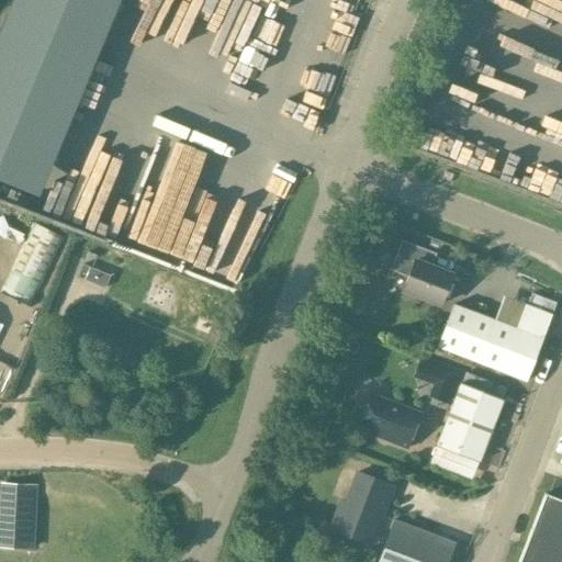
[(0,179),(37,194),(116,0),(10,0),(0,24),(0,179)]
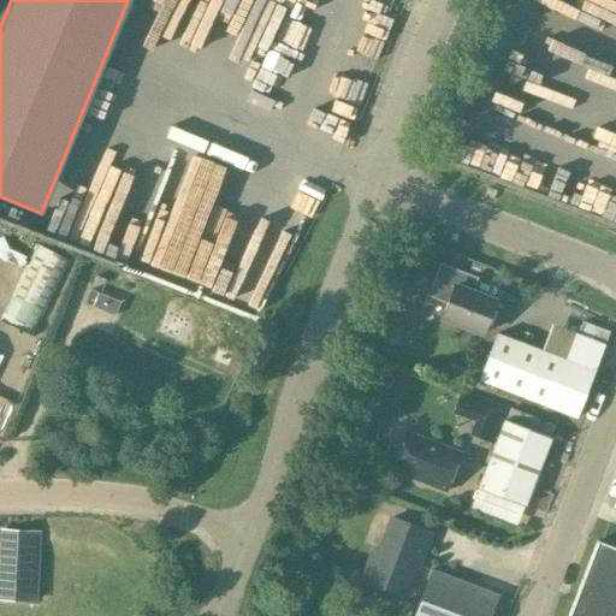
[(34,337),(70,260),(36,244),(0,320),(34,337)]
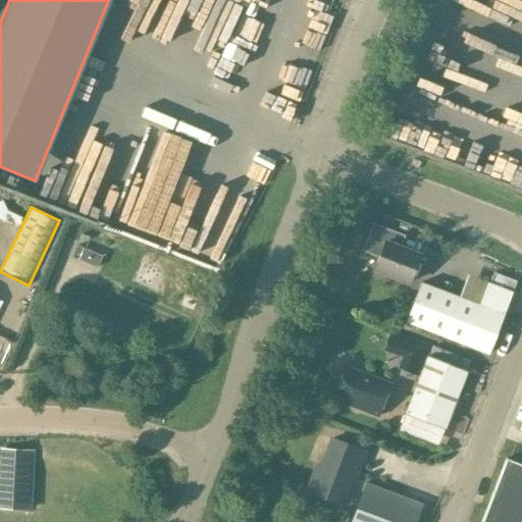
[(409,282),(420,254),(395,245),(400,232),(373,222),(364,247),(372,250),(371,254),(379,257),(374,269),(409,282)]
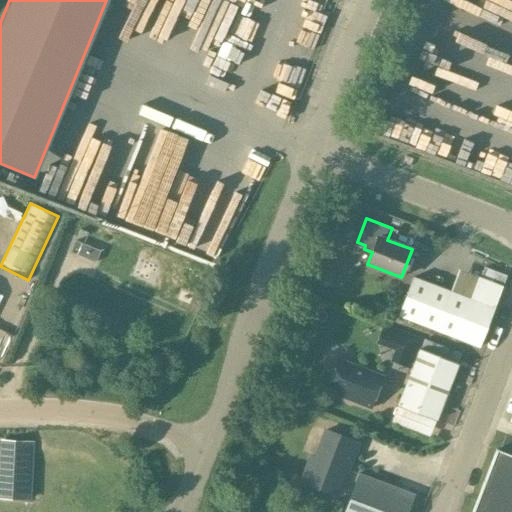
[(96,263),(101,251),(75,240),(70,252),(96,263)]
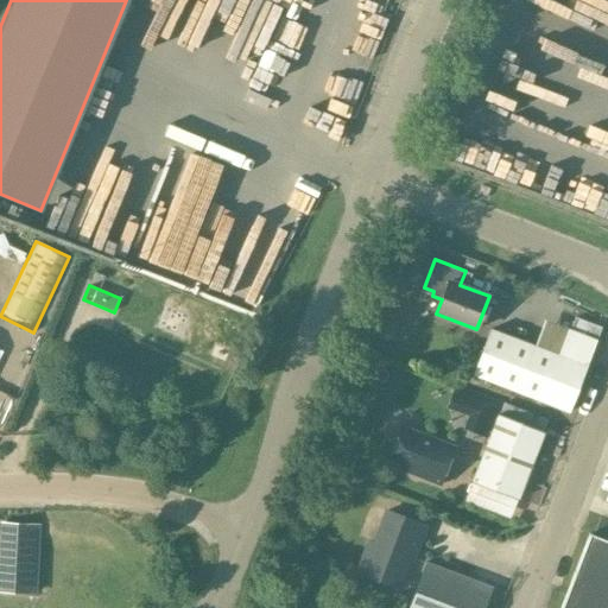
[(473,374),(542,400),(569,412),(597,340),(569,329),(559,355),(491,329),(473,374)]
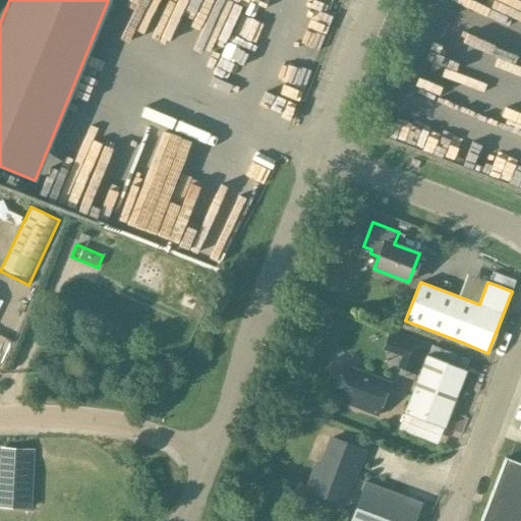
[(427,344),(409,337),(402,356),(397,367),(415,374),(427,344)]
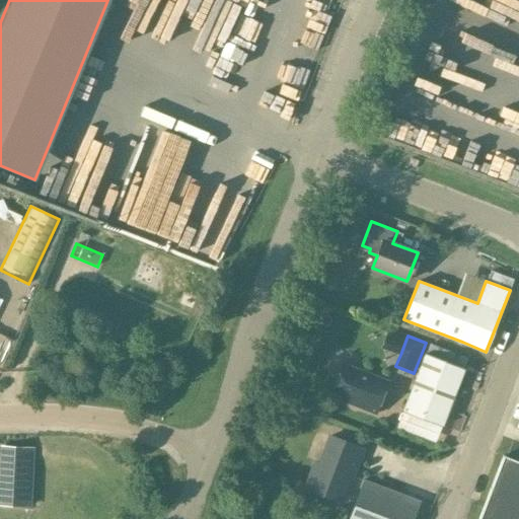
[(442,426),(464,368),(426,354),(403,412),(442,426)]
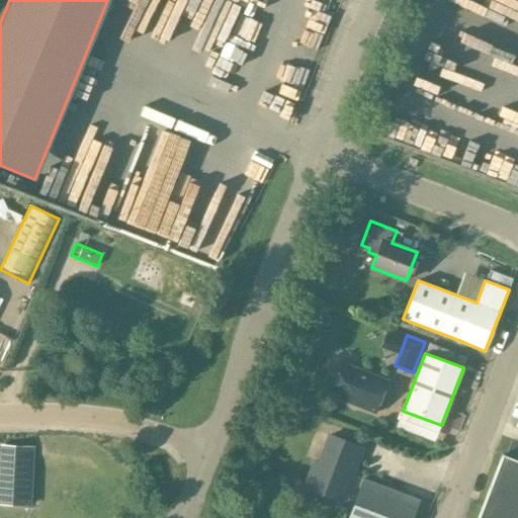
[(375,412),(387,381),(343,364),(331,395),(375,412)]
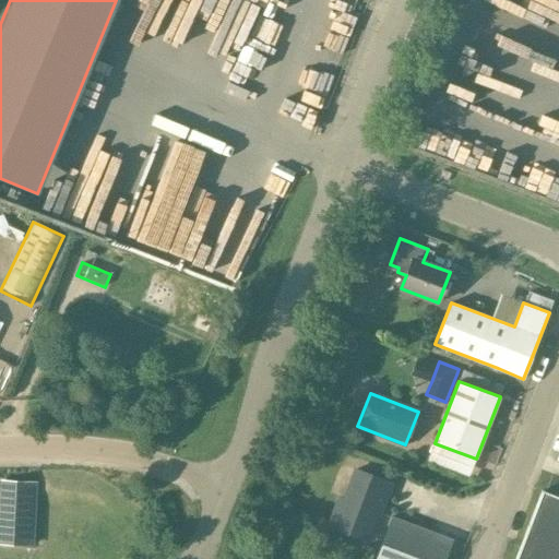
[(379,514),(391,484),(355,470),(344,499),(340,498),(329,525),(365,539),(375,512),(379,514)]
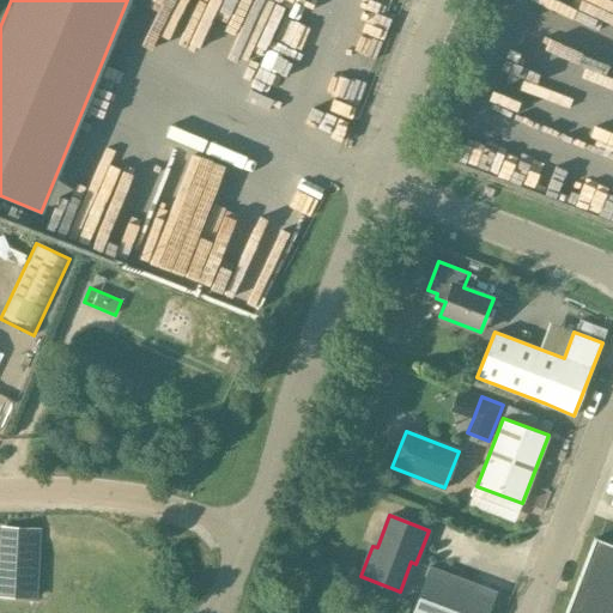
[(0,595),(34,598),(37,530),(2,528),(0,586),(0,595)]
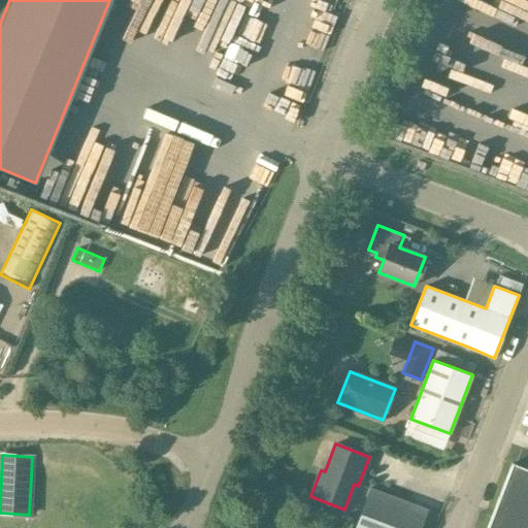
[(527,527),(527,469),(513,463),(487,527),(527,527)]
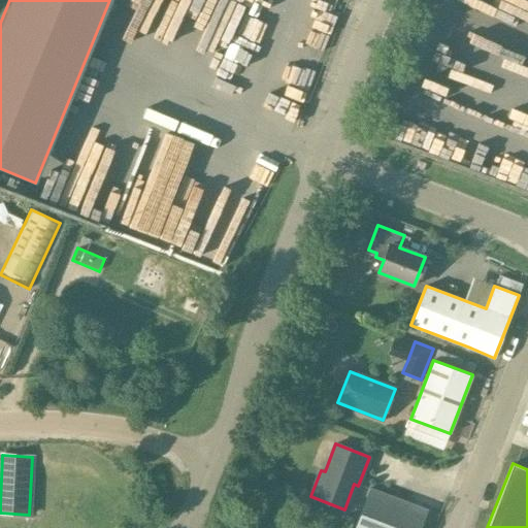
[(421,527),(428,510),(370,488),(355,527),(421,527)]
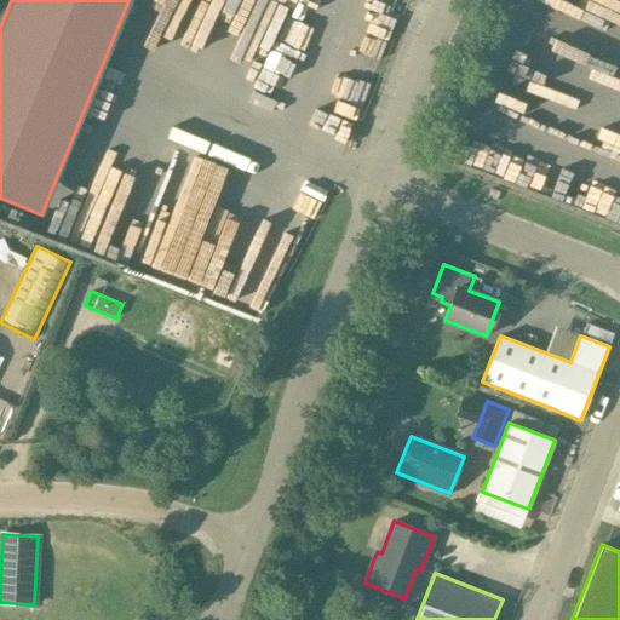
[(414,619),(417,613),(407,609),(402,619),(414,619)]
